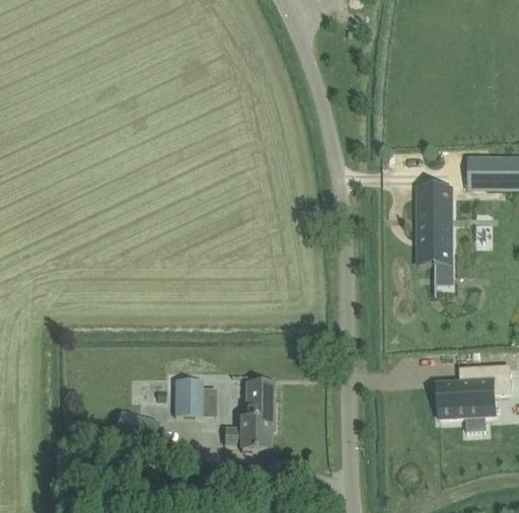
[(518,157),(488,157),(488,188),(518,188),(518,157)]
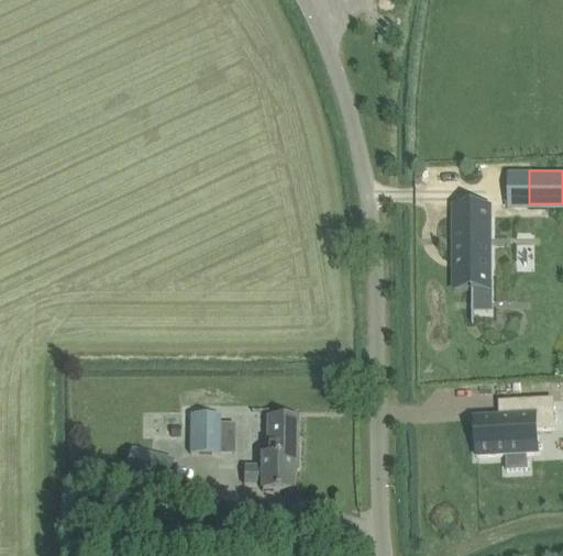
[(490,199),(455,199),(455,282),(476,282),(476,274),(490,274),(490,199)]
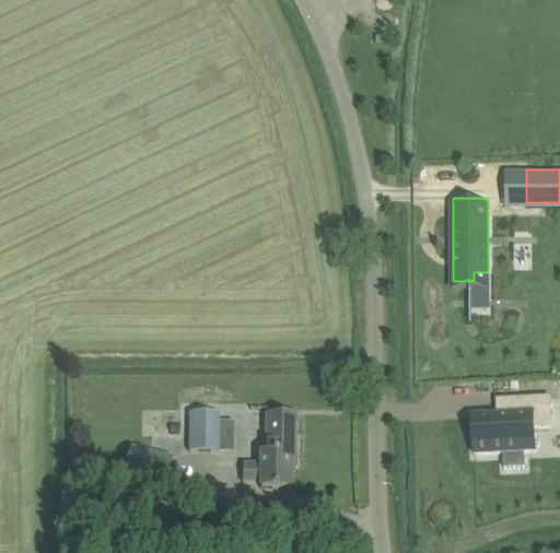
[(498,411),(473,412),(475,450),(503,449),(504,463),(524,462),(524,448),(535,447),(534,424),(551,423),(550,393),(502,396),(502,397),(503,408),(498,408),(498,411)]
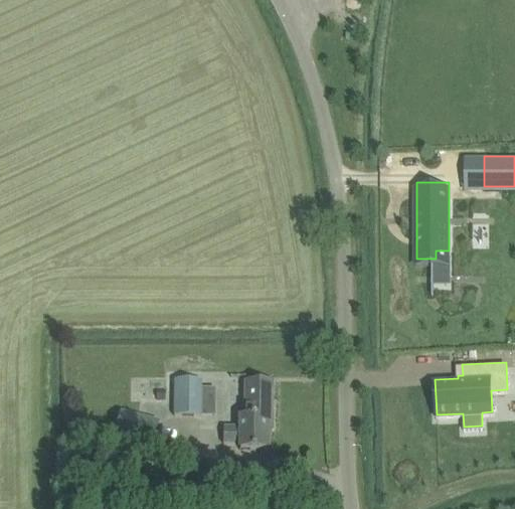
[(200,410),(200,404),(200,384),(200,374),(172,374),(172,410),(200,410)]
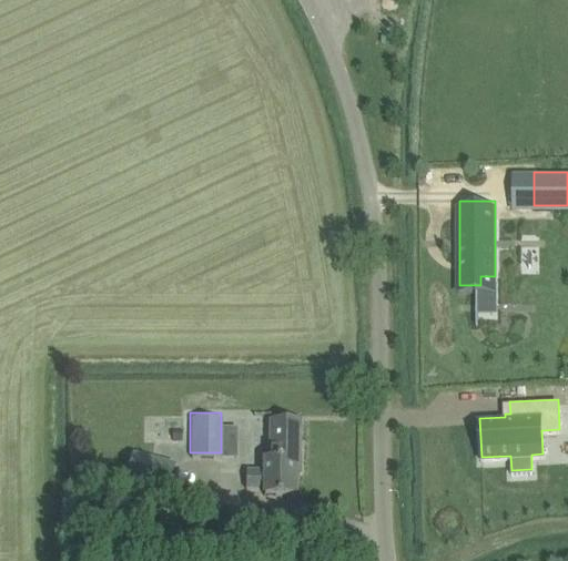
[(263,483),(263,490),(291,490),(291,462),(298,462),(298,415),(266,415),(267,454),(264,454),(264,467),(245,467),(245,483),(263,483)]
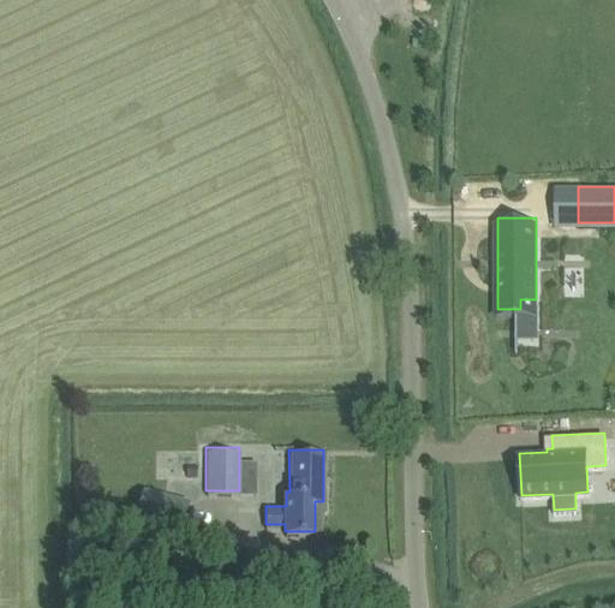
[(196,459),(186,459),(186,471),(197,471),(196,459)]
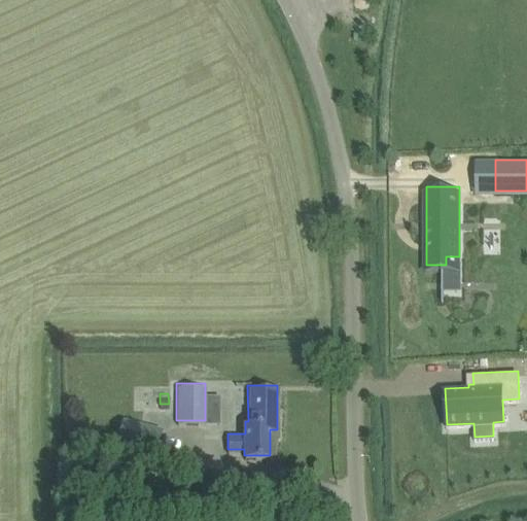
[(153,452),(161,425),(120,415),(113,441),(153,452)]
